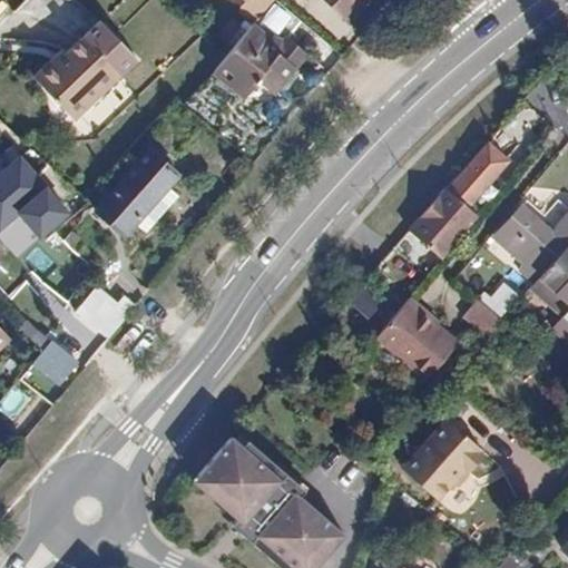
[(274,0),(254,22),(227,52),(214,68),(243,95),(257,78),(274,94),(297,69),(292,62),(296,48),(294,41),(289,38),(302,21),(276,0),(274,0)]
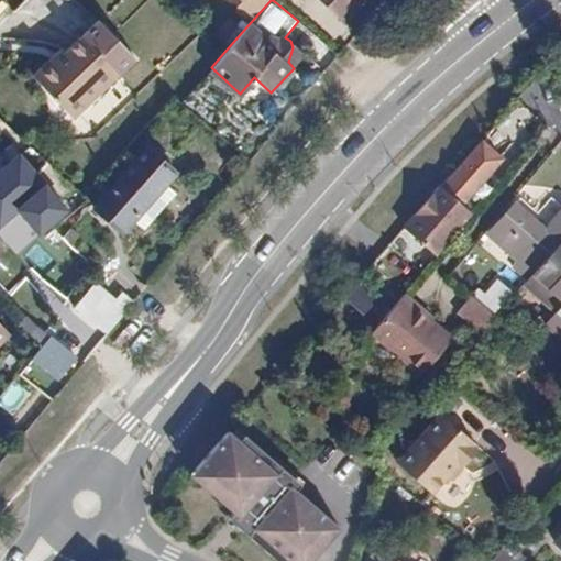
[(233,7),(251,22),(271,0),(240,0),(233,7)]
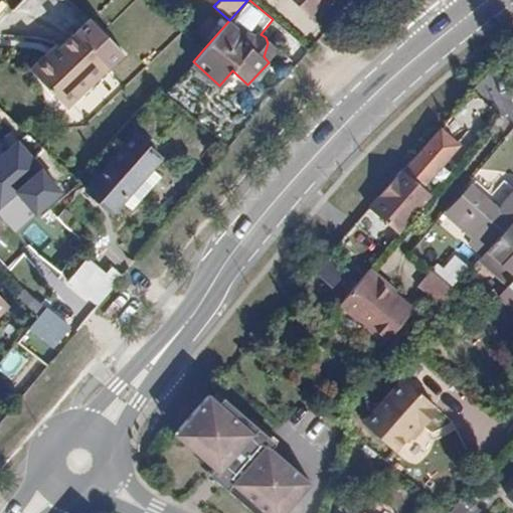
[(299,0),(315,15),(329,0),(299,0)]
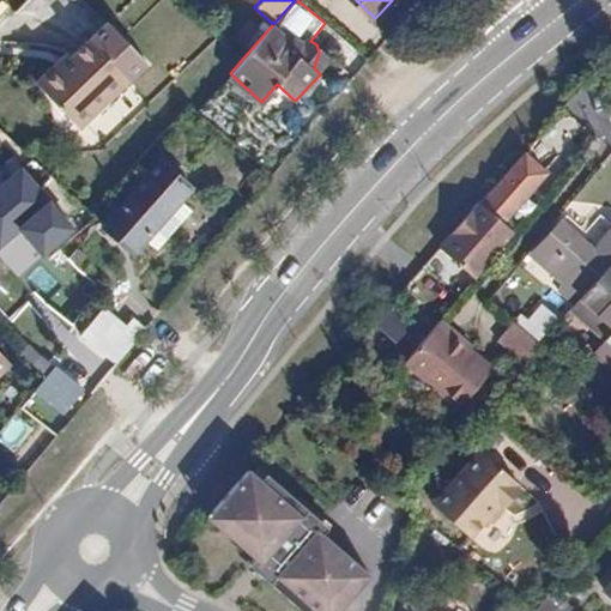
[(72,71),(114,104),(129,89),(91,52),(72,71)]
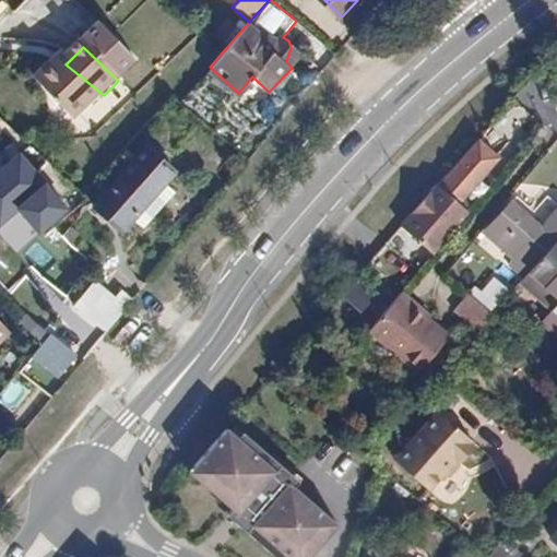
[(57,72),(95,104),(104,95),(66,64),(57,72)]
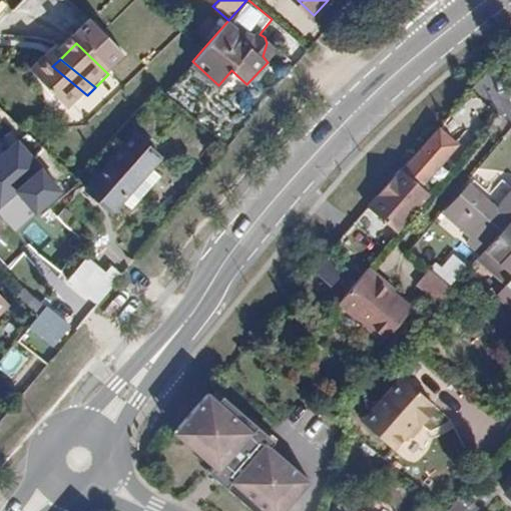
[(68,115),(87,95),(52,66),(48,63),(32,81),(36,86),(68,115)]
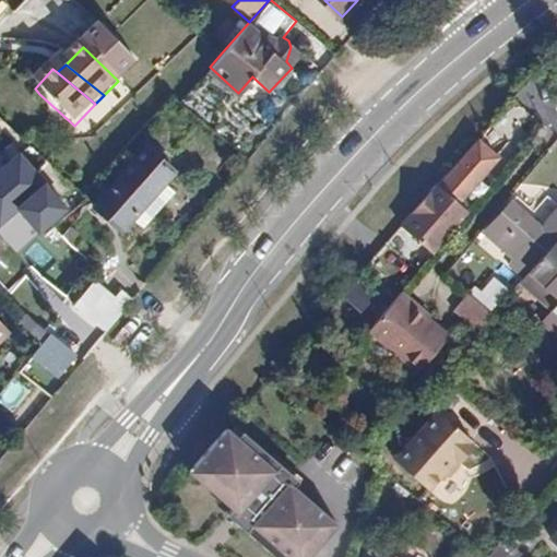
[(168,95),(164,101),(173,108),(177,103),(168,95)]
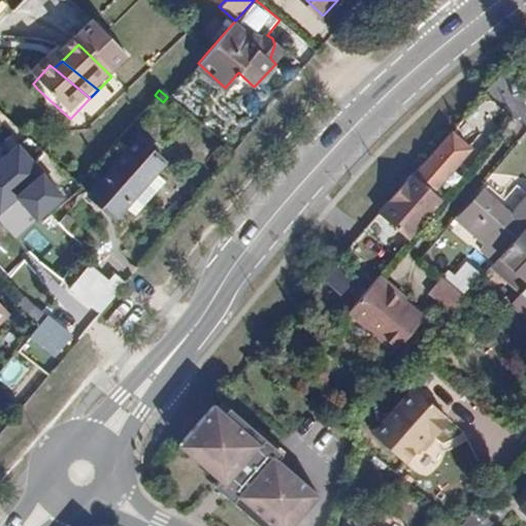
[(163,102),(169,107),(173,102),(167,97),(163,102)]
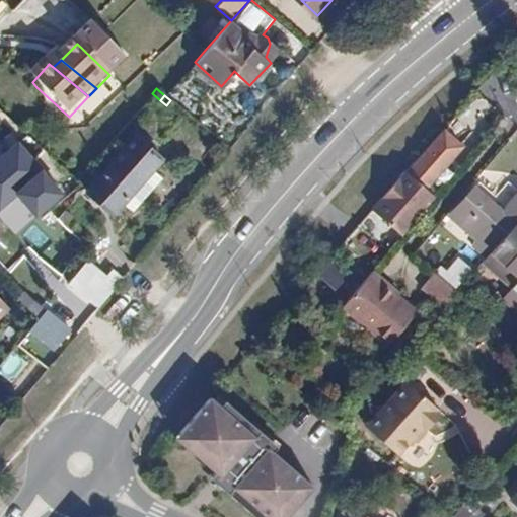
[(404,171),(373,207),(371,210),(399,233),(432,195),(423,188),(461,143),(443,128),(408,169),(404,172),(404,171)]
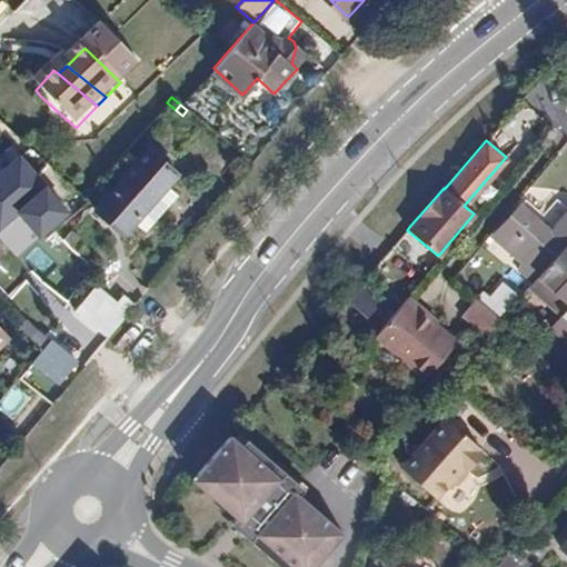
[(159,204),(169,195),(163,189),(178,173),(151,150),(99,207),(125,229),(140,214),(153,200),(159,204)]
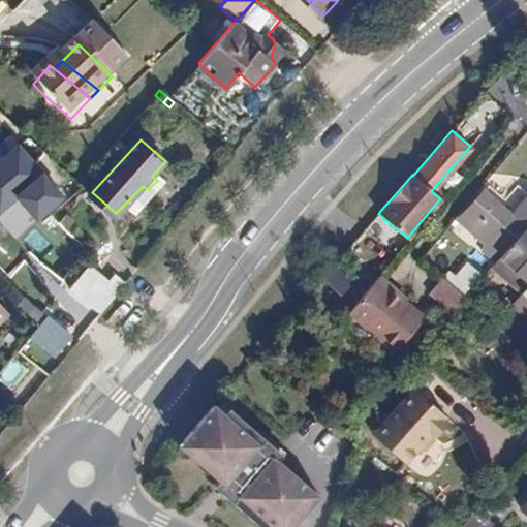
[(13,142),(0,156),(0,206),(4,210),(43,169),(13,142)]
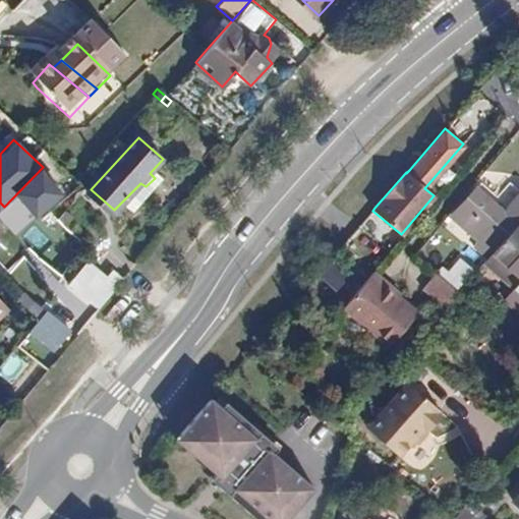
[(140,183),(128,195),(136,203),(158,180),(155,178),(146,186),(140,183)]
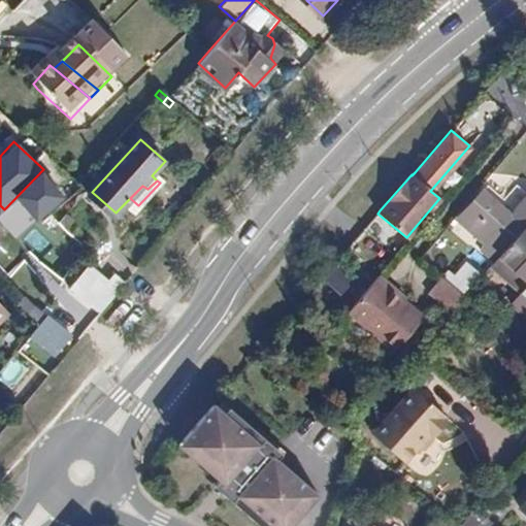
[(525,199),(518,208),(514,214),(484,188),(466,209),(480,220),(475,225),(491,237),(501,226),(513,234),(523,222),(525,223),(525,199)]
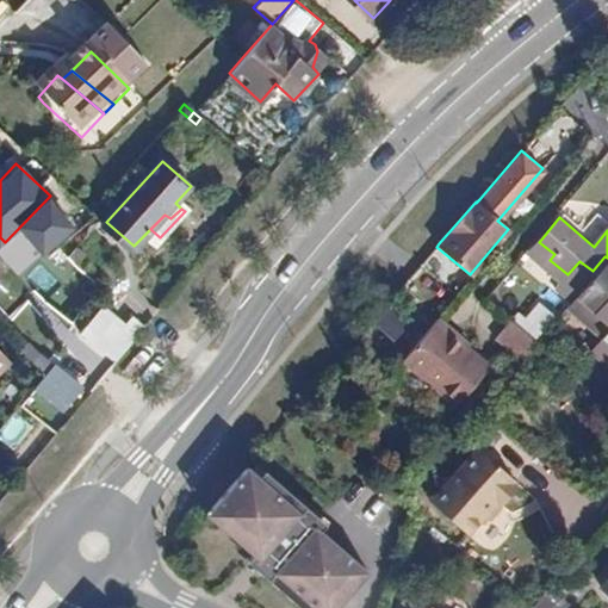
[(554,254),(539,242),(529,253),(562,281),(568,274),(550,260),(554,254)]
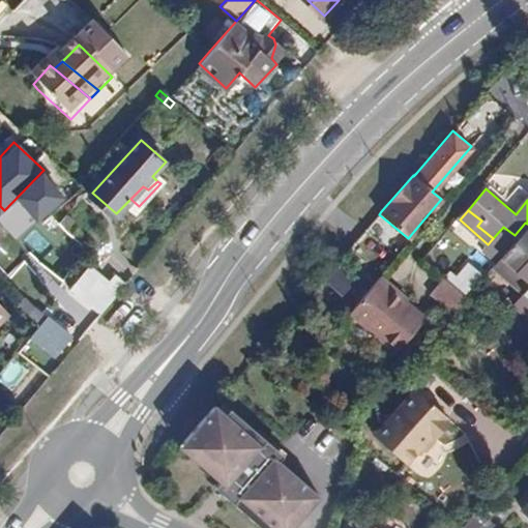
[(75,221),(66,213),(60,221),(68,228),(75,221)]
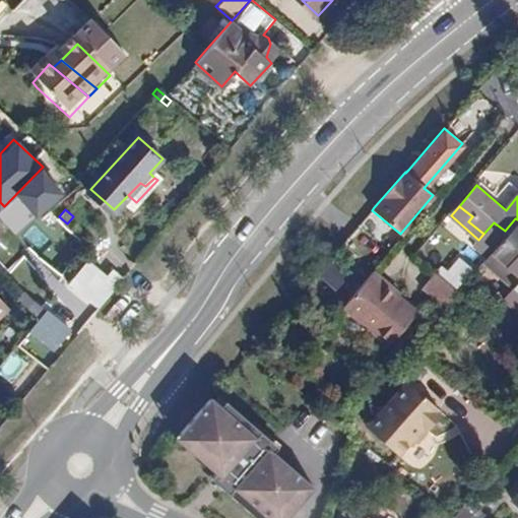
[(517,221),(487,258),(517,285),(517,221)]
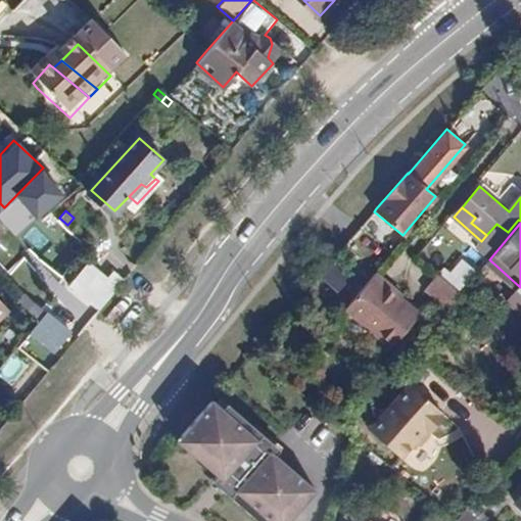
[(463,259),(447,275),(461,286),(488,254),(478,245),(465,261),(463,259)]
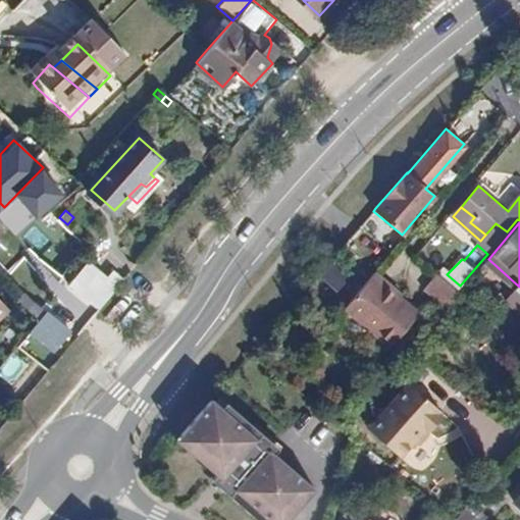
[(69,283),(100,310),(128,275),(97,250),(69,283)]
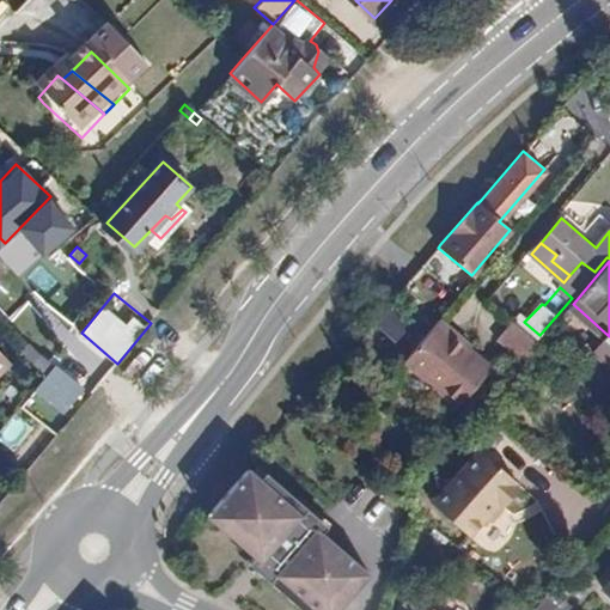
[(439,319),(404,360),(456,407),(490,368),(451,335),(453,333),(439,319)]
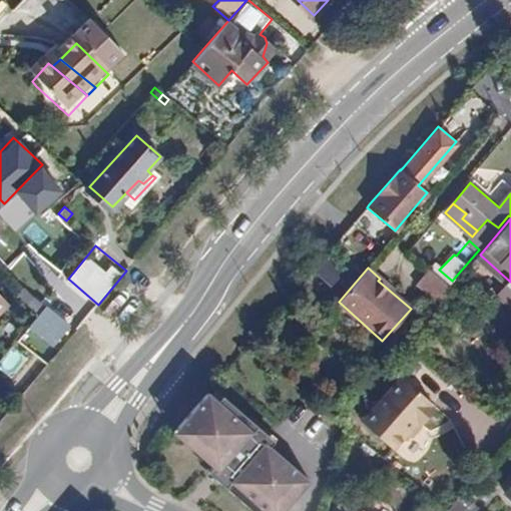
[(0,287),(0,306),(10,297),(0,287)]
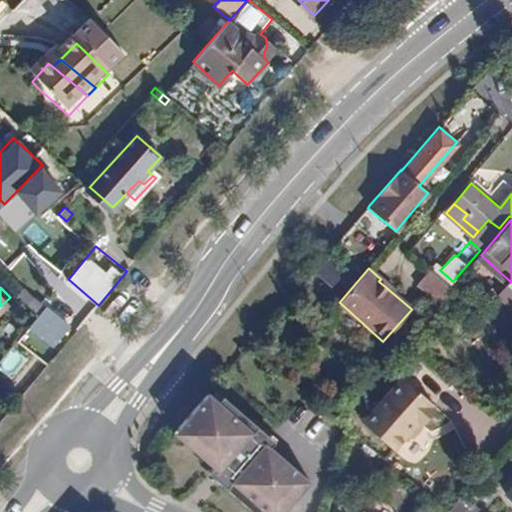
[(36,296),(30,303),(40,313),(46,305),(36,296)]
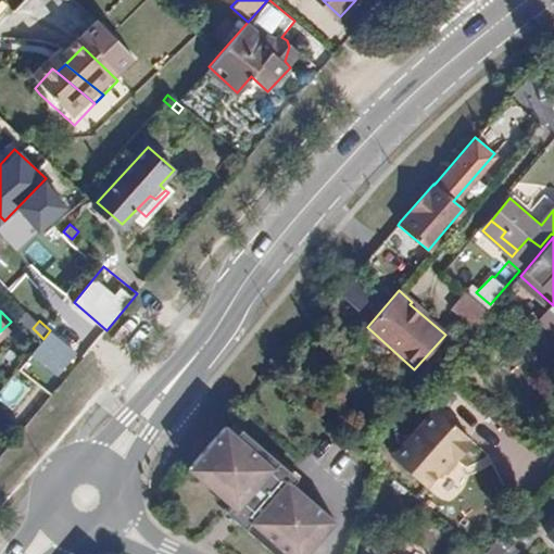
[(43,339),(32,352),(53,368),(70,348),(50,330),(43,339)]
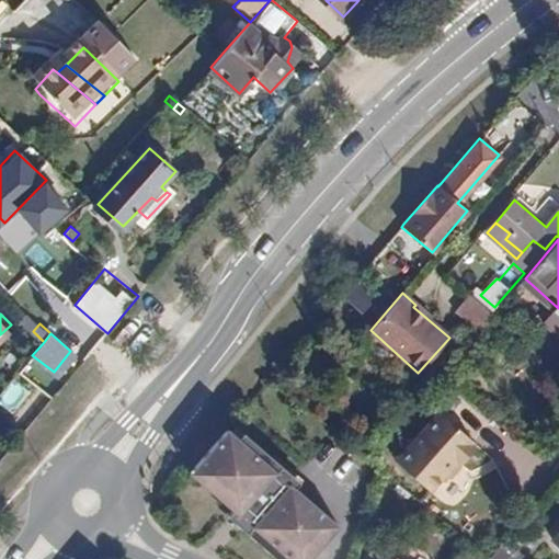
[(322,389),(316,397),(321,402),(328,395),(322,389)]
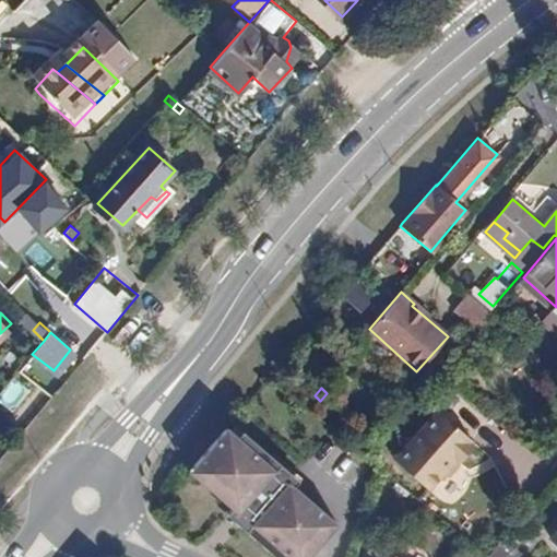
[(451,458),(455,461),(471,445),(467,441),(470,439),(435,407),(390,455),(425,487),(440,471),(451,458)]
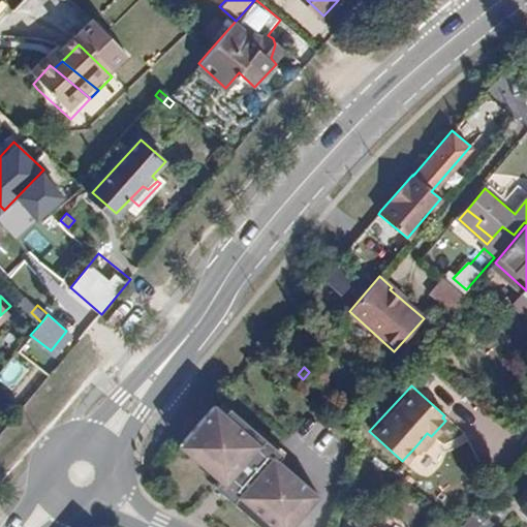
[(226,413),(217,406),(185,442),(194,451),(188,457),(210,475),(248,432),(226,413)]
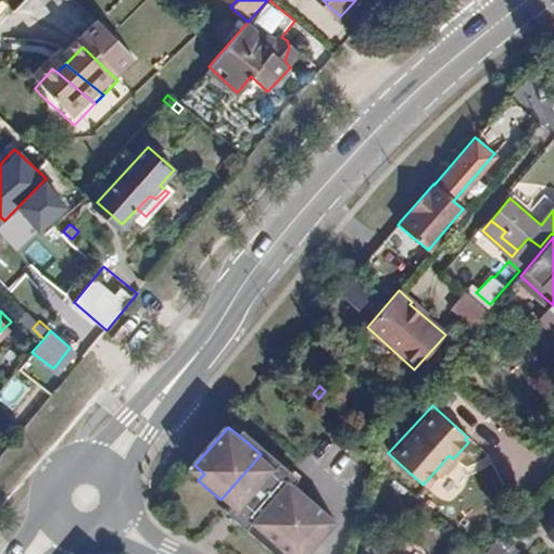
[(243,429),(238,435),(261,454),(265,449),(243,429)]
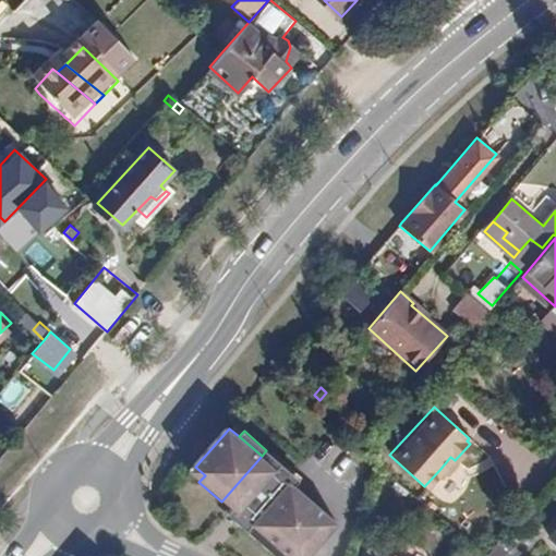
[(294,474),(266,450),(262,456),(221,502),(237,515),(243,509),(255,519),(245,530),(274,555),(306,555),(336,524),(289,481),(294,474)]
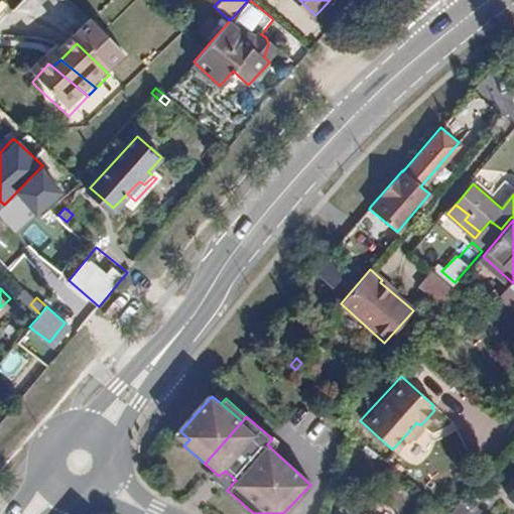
[(408,437),(420,425),(416,422),(406,434),(408,437)]
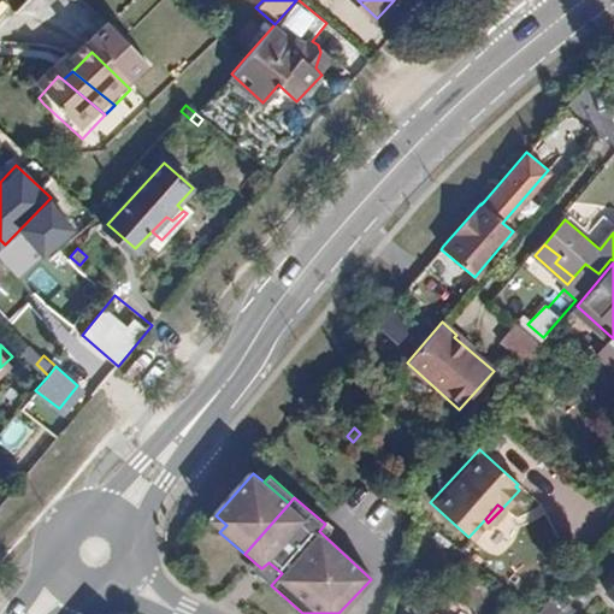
[(210,524),(219,532),(226,525),(216,515),(210,524)]
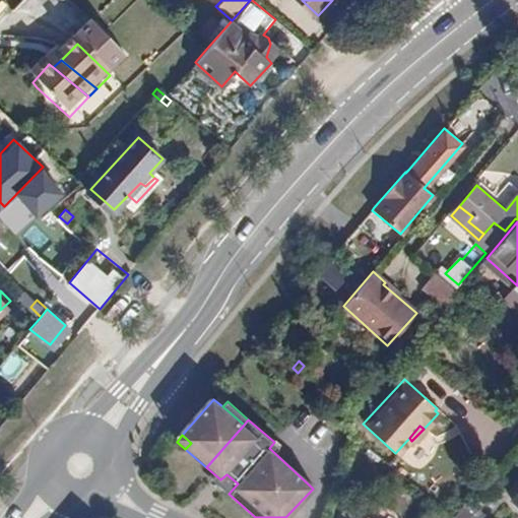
[(472,504),(467,500),(453,516),(455,517),(480,517),(469,507),(472,504)]
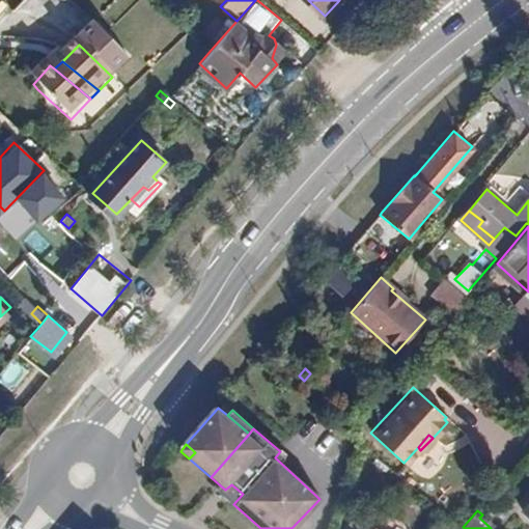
[(347,526),(358,514),(352,511),(344,525),(347,526)]
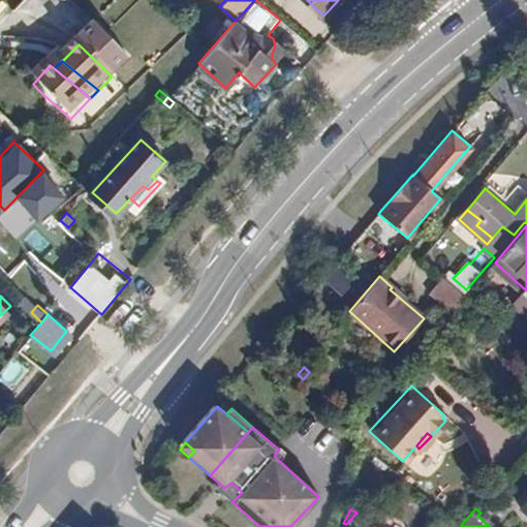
[(357,513),(346,524),(350,526),(358,526),(364,517),(357,513)]
